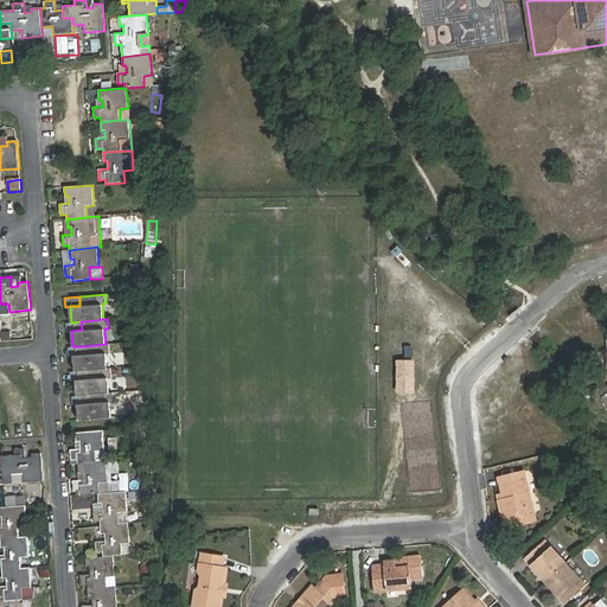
[(71,323),(66,323),(66,331),(71,331),(82,330),(81,321),(71,323)]
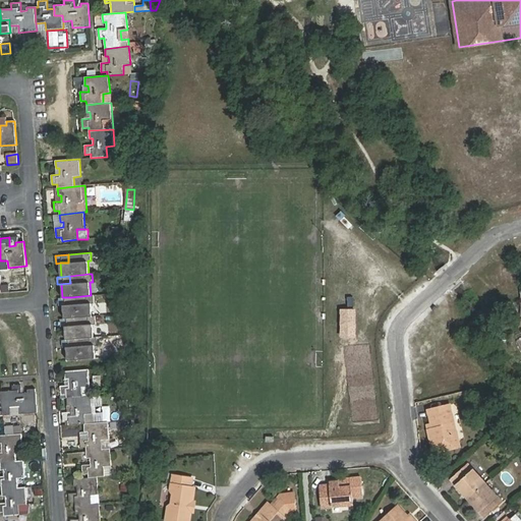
[(91,316),(92,316),(91,303),(95,302),(94,295),(91,295),(71,297),(72,304),(63,305),(64,319),(73,317),(91,316)]
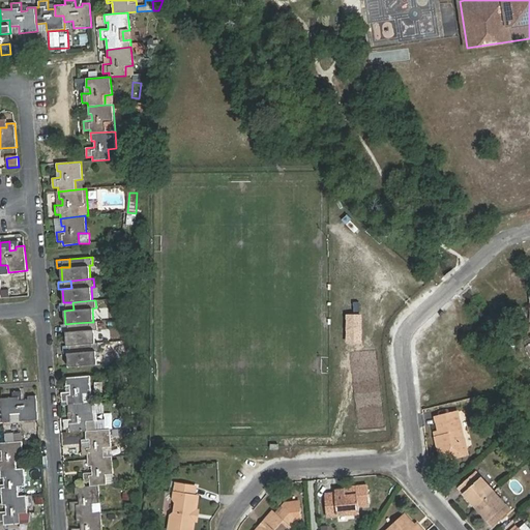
[(63,302),(60,303),(60,311),(64,311),(74,310),(72,302),(63,302)]
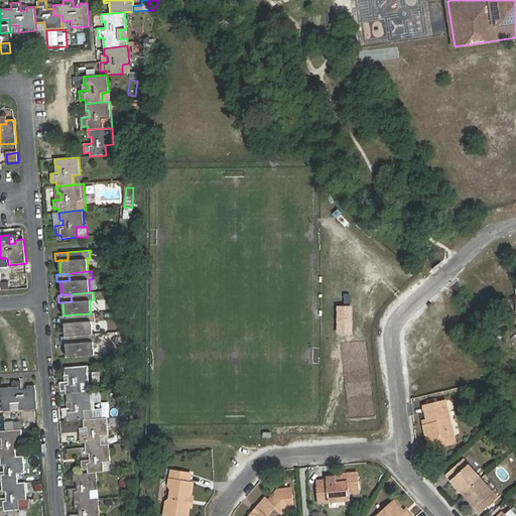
[(352,306),(336,306),(336,335),(352,336),(352,306)]
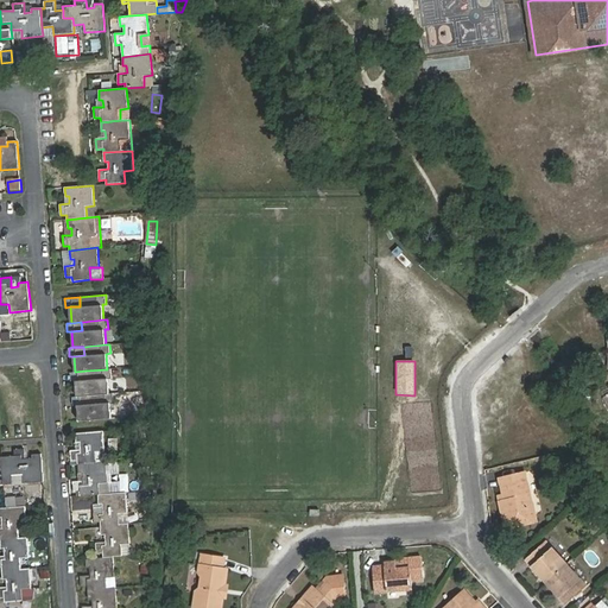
[(87,396),(109,393),(108,378),(112,378),(112,368),(107,369),(106,369),(86,371),(86,380),(76,380),(77,397),(87,396)]
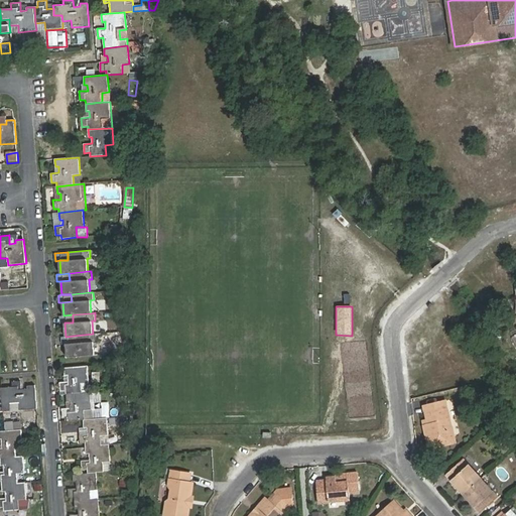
[(63,315),(59,315),(60,324),(65,323),(73,323),(73,314),(63,315)]
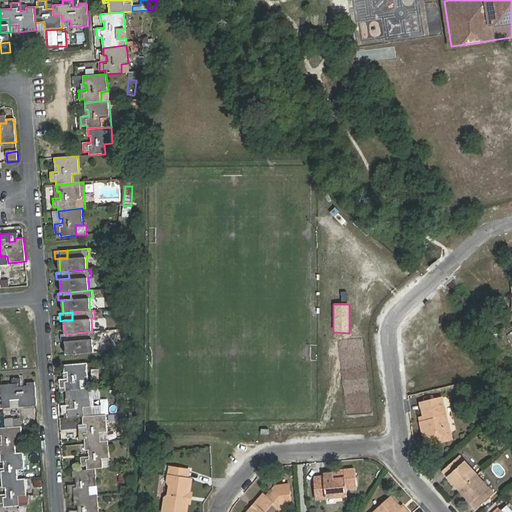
[(66,354),(94,352),(93,339),(96,339),(95,331),(92,331),(73,333),(74,340),(65,341),(66,354)]
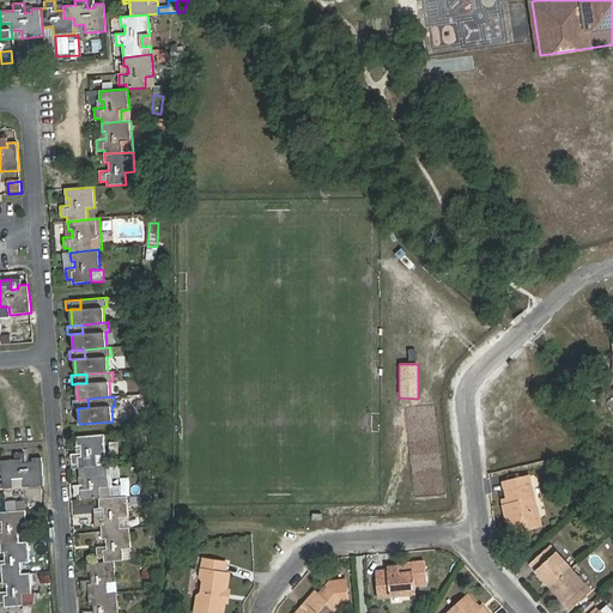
[(78,400),(73,400),(73,408),(78,408),(89,407),(87,399),(78,400)]
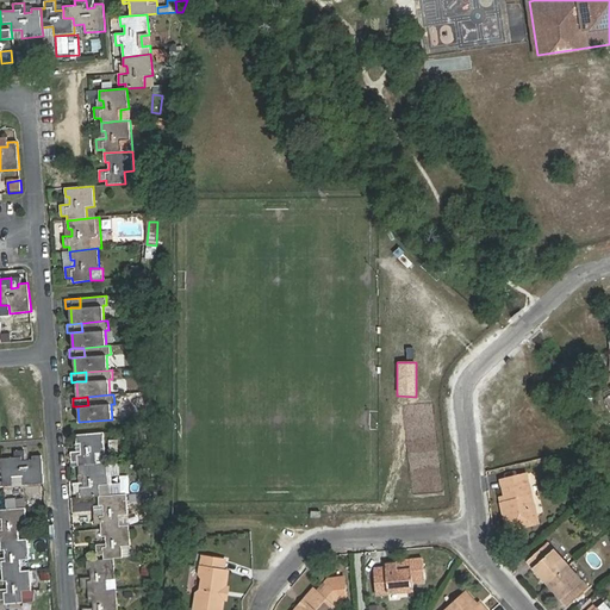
[(104,433),(75,434),(76,443),(80,443),(81,454),(70,455),(70,462),(78,462),(78,466),(98,465),(97,454),(105,453),(104,433)]
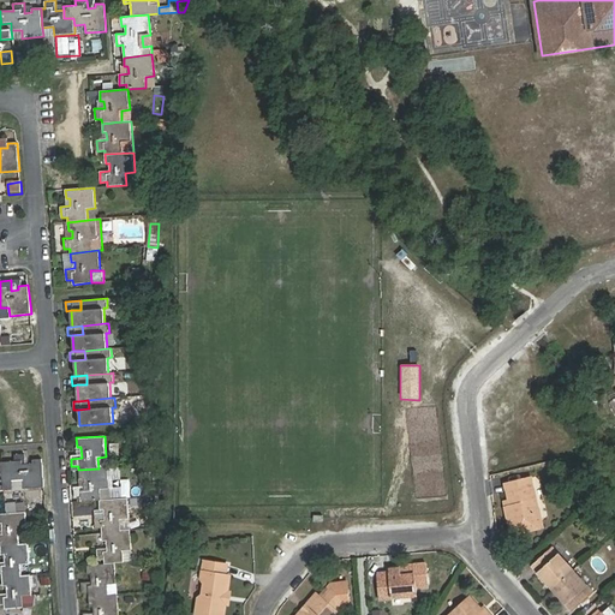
[(108,455),(118,455),(118,442),(108,442),(108,455)]
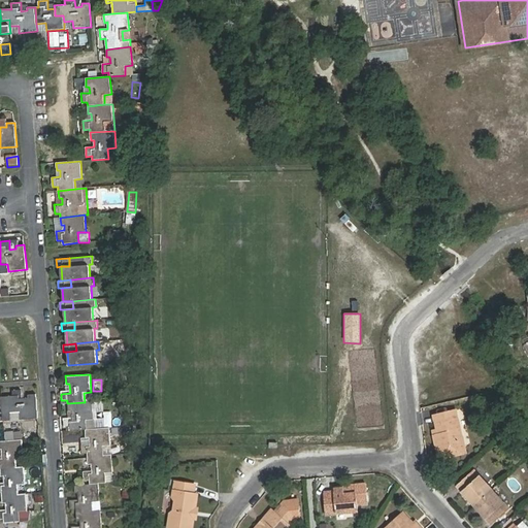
[(20,420),(38,418),(36,394),(28,394),(28,397),(22,398),(21,390),(11,390),(12,396),(2,396),(4,421),(11,420),(10,413),(20,411),(20,420)]
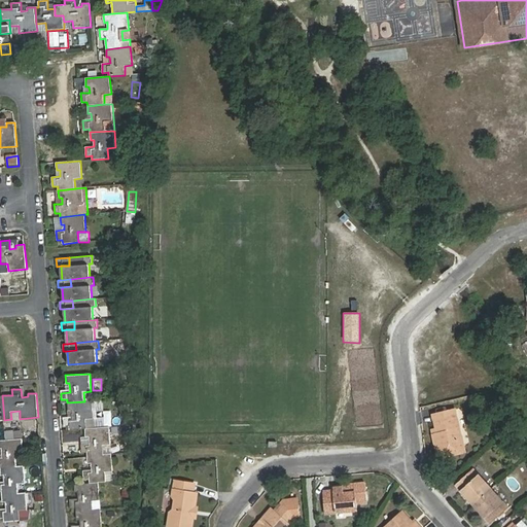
[(72,410),(72,419),(64,419),(64,426),(69,426),(70,430),(85,428),(86,428),(85,419),(93,418),(92,400),(84,401),(67,402),(68,411),(72,410)]
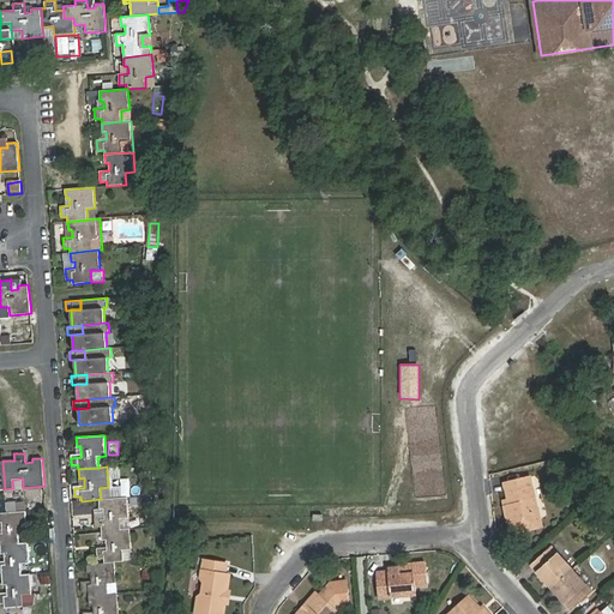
[(536,515),(533,500),(536,500),(530,477),(505,483),(510,505),(505,506),(511,534),(542,527),(539,515),(536,515)]
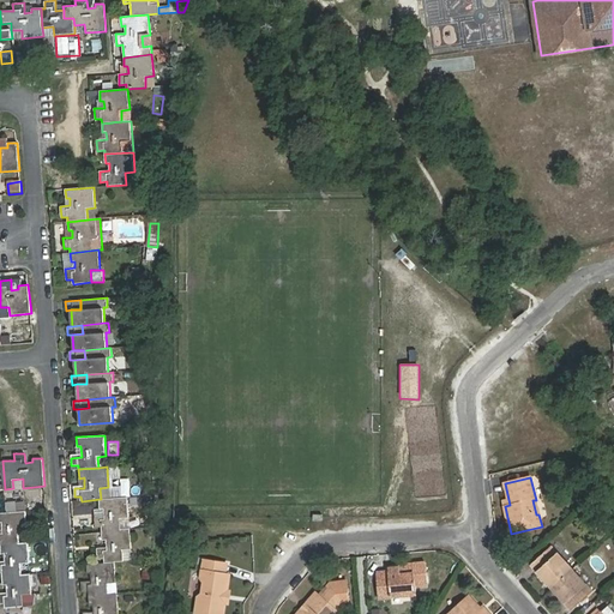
[(102,531),(121,529),(120,518),(128,518),(127,497),(101,499),(100,499),(100,509),(103,509),(104,516),(94,517),(95,528),(102,527),(102,531)]
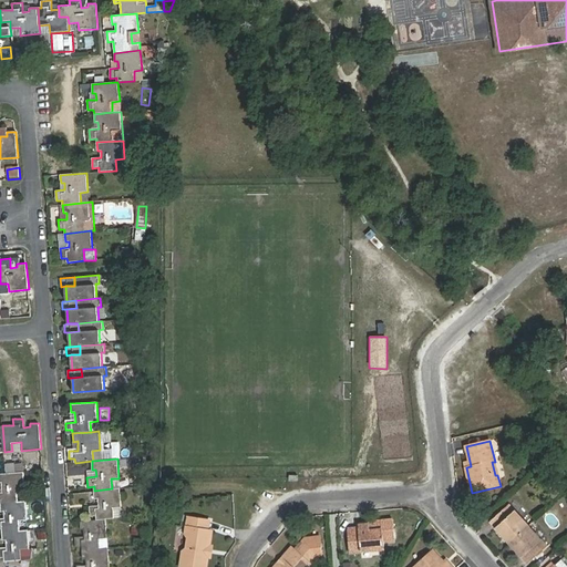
[(26,491),(23,472),(6,473),(0,473),(0,482),(1,483),(2,490),(0,488),(0,503),(18,502),(17,492),(26,491)]
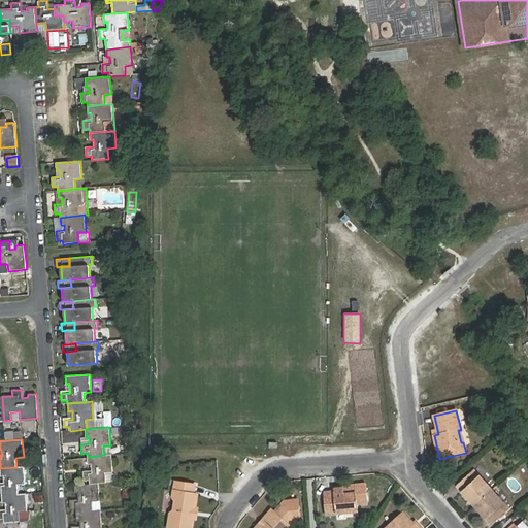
[(89,481),(90,484),(97,483),(98,483),(106,482),(105,473),(113,472),(111,454),(104,455),(88,457),(88,458),(88,465),(91,464),(92,470),(83,471),(84,481),(89,481)]
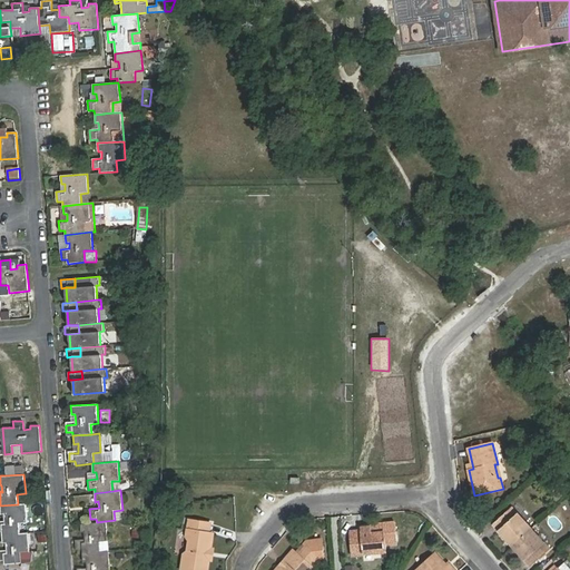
[(0,531),(2,531),(2,534),(20,533),(19,523),(28,522),(26,503),(18,504),(0,505),(0,509),(0,514),(3,514),(5,521),(0,521),(0,531)]
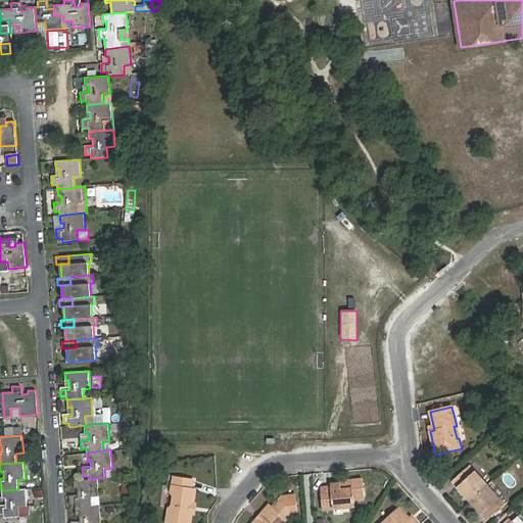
[(470,465),(452,481),(470,501),(488,484),(470,465)]
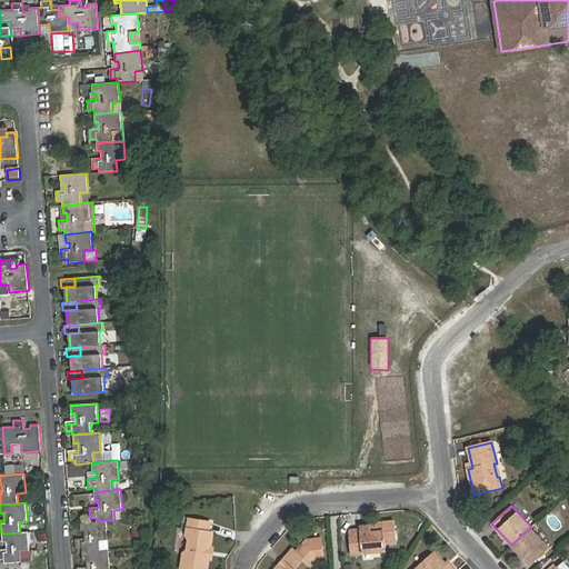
[(183,553),(180,568),(207,568),(213,532),(209,532),(210,522),(189,519),(186,536),(189,539),(187,550),(183,553)]
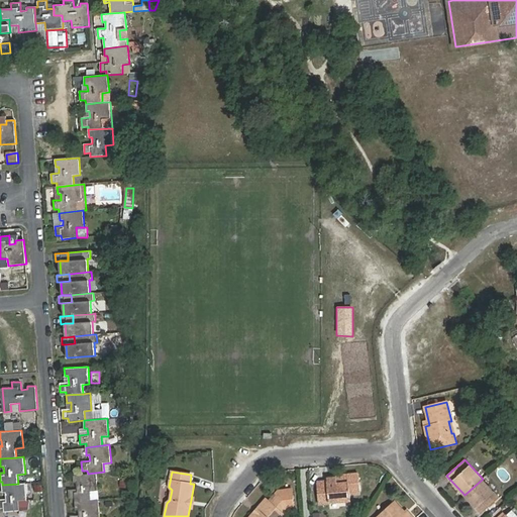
[(69,499),(75,498),(75,502),(91,500),(90,491),(97,490),(96,473),(95,473),(88,474),(73,475),(73,482),(76,482),(77,489),(68,490),(69,499)]
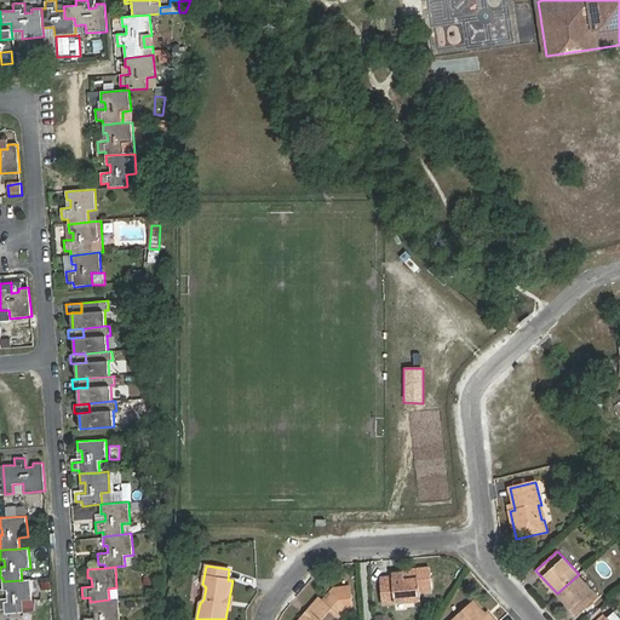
[(432,591),(430,568),(413,569),(413,573),(391,574),(391,578),(380,579),(382,603),(422,601),(420,592),(432,591)]
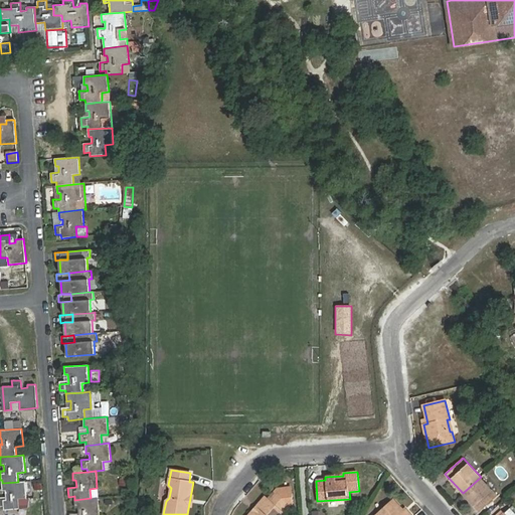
[(481,477),(463,493),(480,512),(492,501),(487,495),(492,490),(481,477)]
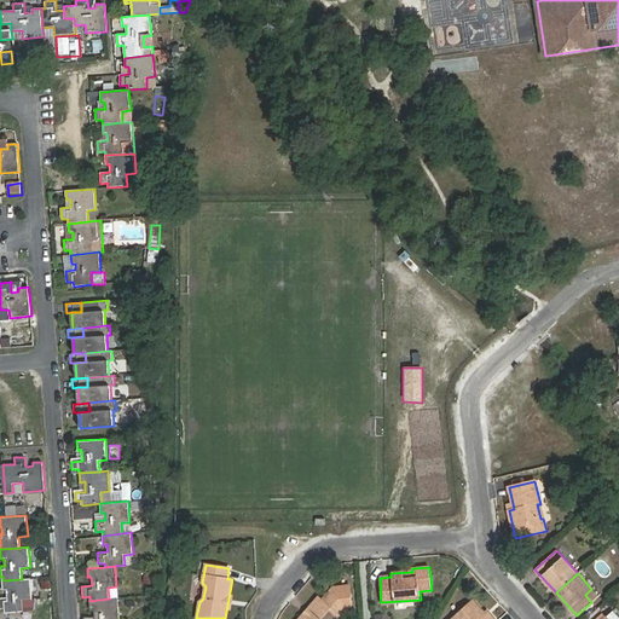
[(3,590),(6,590),(7,597),(0,597),(0,608),(5,608),(5,613),(24,612),(23,600),(33,600),(30,579),(22,579),(3,580),(3,590)]
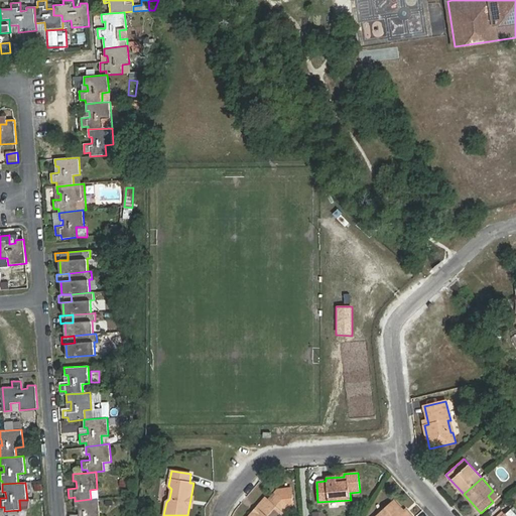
[(277,489),(252,515),(281,515),(291,505),(292,505),(290,488),(277,489)]
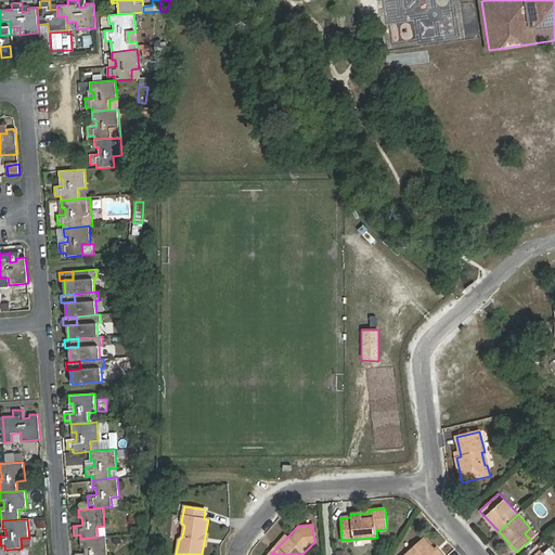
[(75,554),(102,554),(107,554),(105,537),(98,537),(80,539),(81,546),(85,546),(85,553),(76,554),(75,554)]
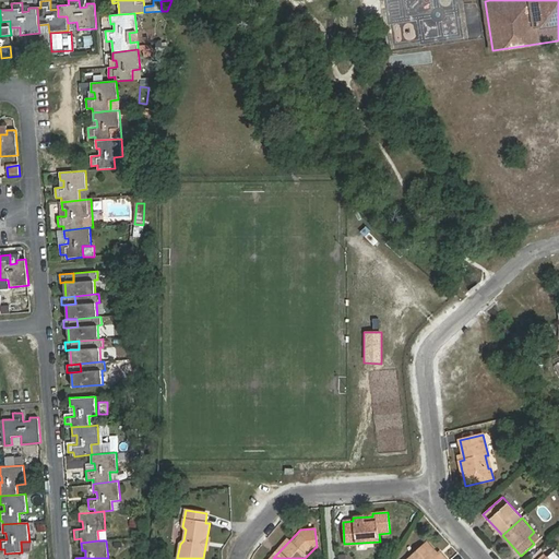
[(442,558),(427,543),(409,558),(442,558)]
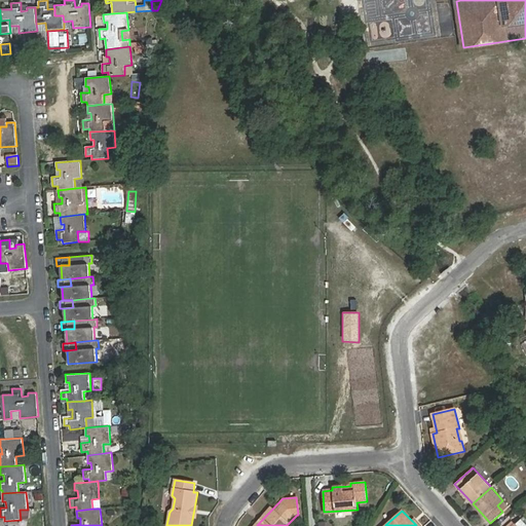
[(516,523),(518,525),(525,525),(525,520),(523,517),(516,523)]
